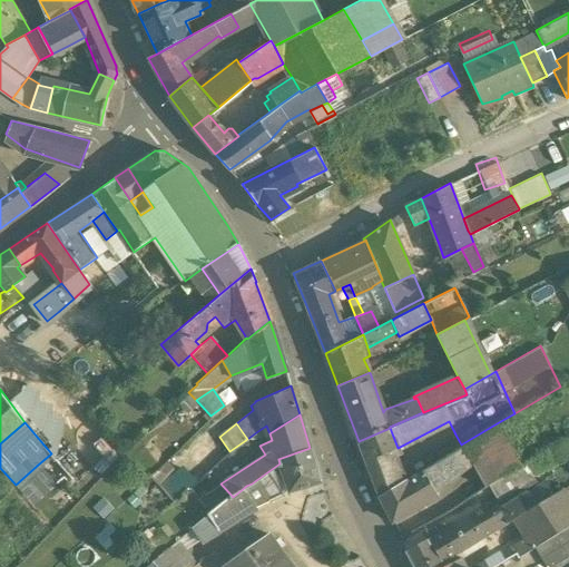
[(497,423),(461,445),(470,460),(483,487),(488,485),(507,472),(519,465),(497,423)]
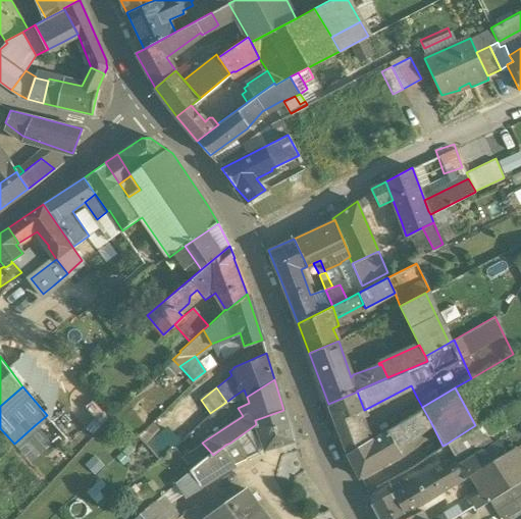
[(244,390),(235,396),(238,400),(246,395),(244,390)]
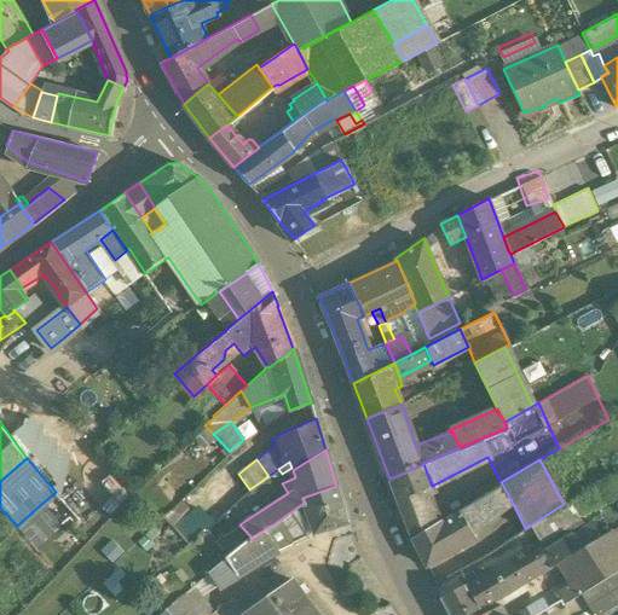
[(423,464),(390,479),(404,517),(423,505),(419,492),(432,486),(423,464)]
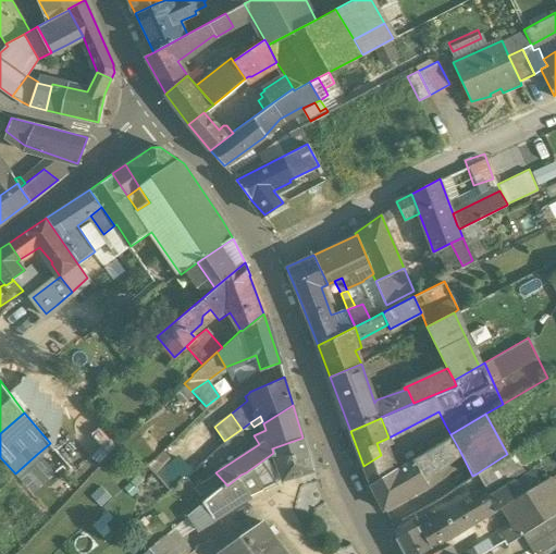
[(445,425),(437,430),(443,439),(451,434),(445,425)]
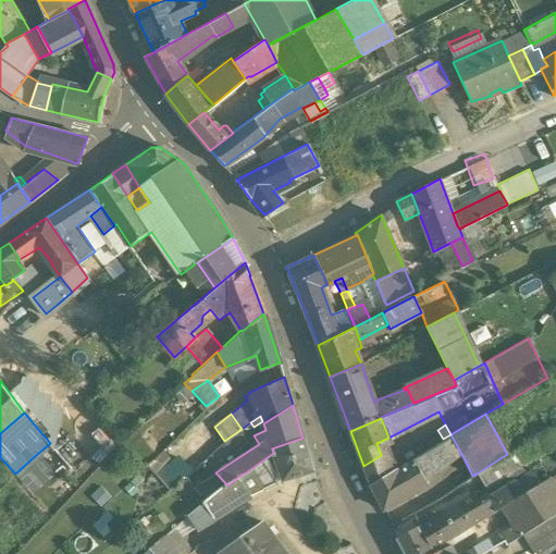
[(443,439),(412,458),(414,460),(422,477),(459,450),(451,434),(443,439)]
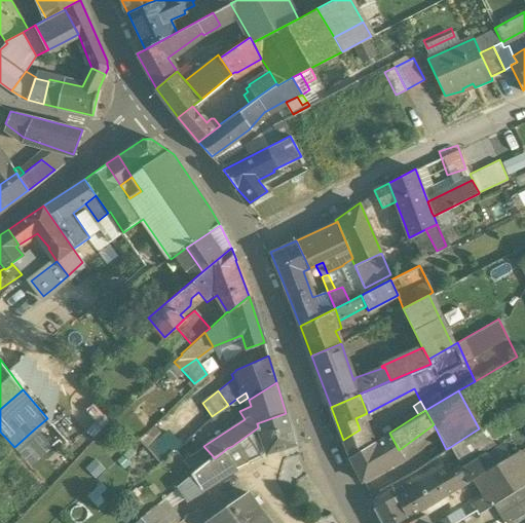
[(286,413),(257,423),(258,427),(267,452),(295,443),(286,413)]
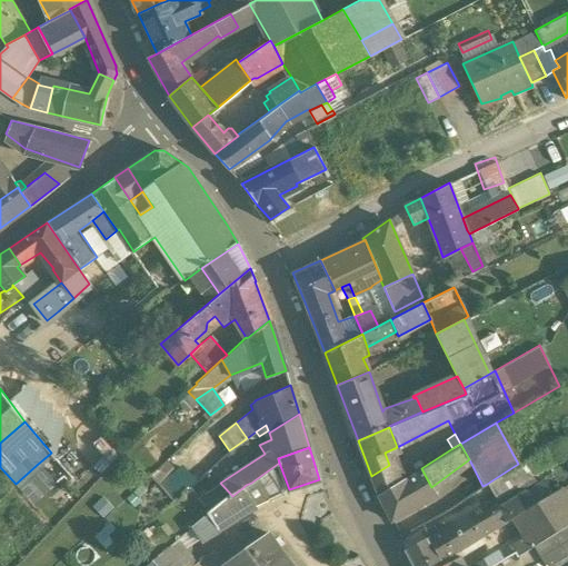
[(540,450),(522,462),(530,474),(547,463),(540,450)]
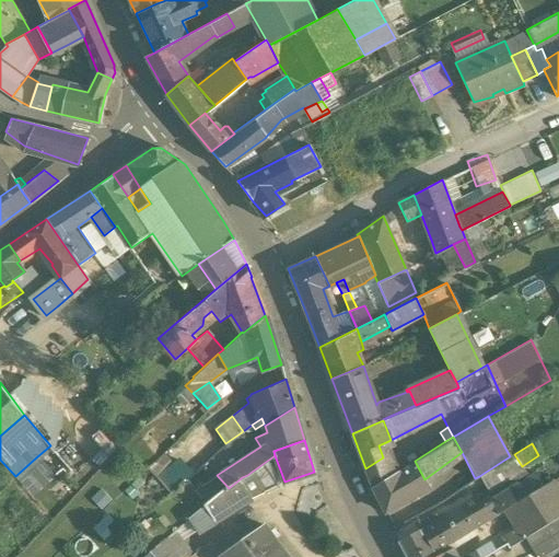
[(37,456),(15,476),(33,497),(56,475),(37,456)]
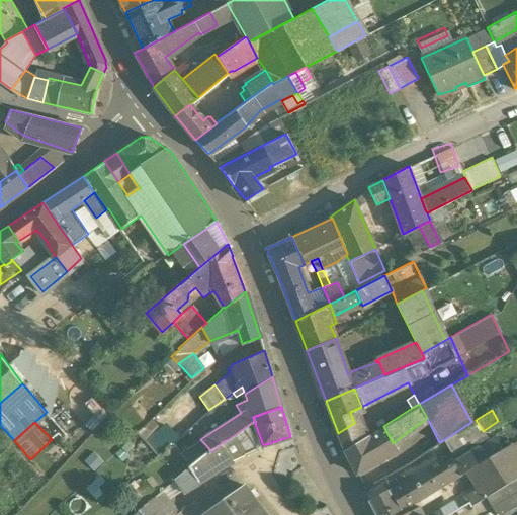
[(338,433),(344,450),(360,440),(354,423),(338,433)]
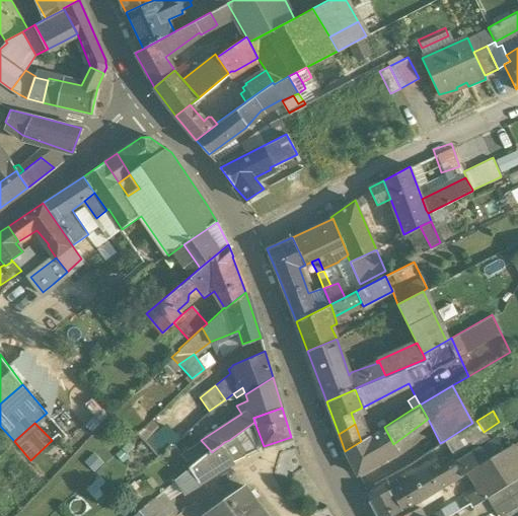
[(164,426),(145,443),(157,456),(176,439),(164,426)]
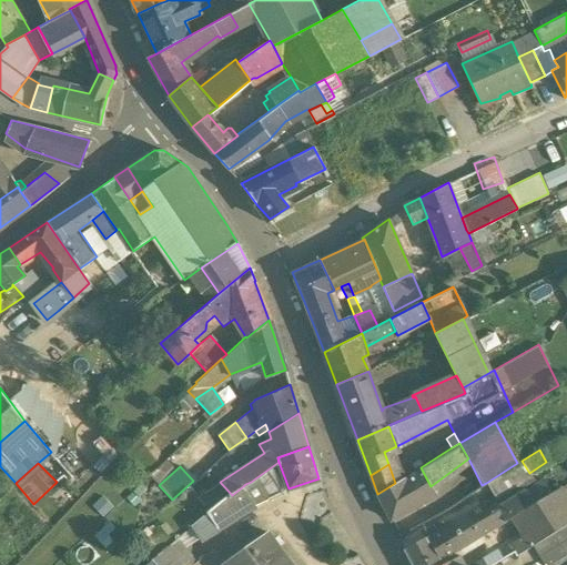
[(395,483),(377,494),(391,520),(434,493),(431,486),(422,470),(405,482),(404,478),(395,483)]
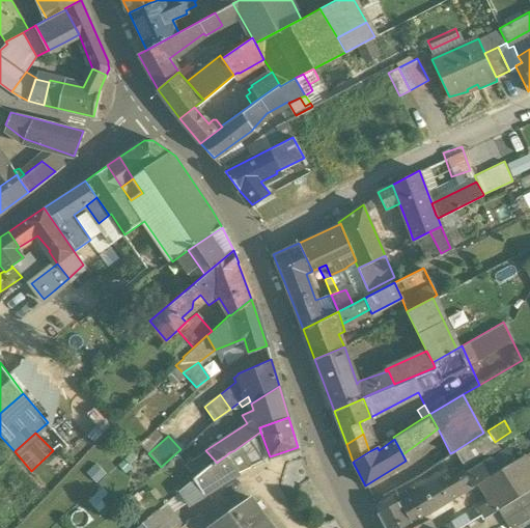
[(472,440),(454,451),(463,464),(480,452),(472,440)]
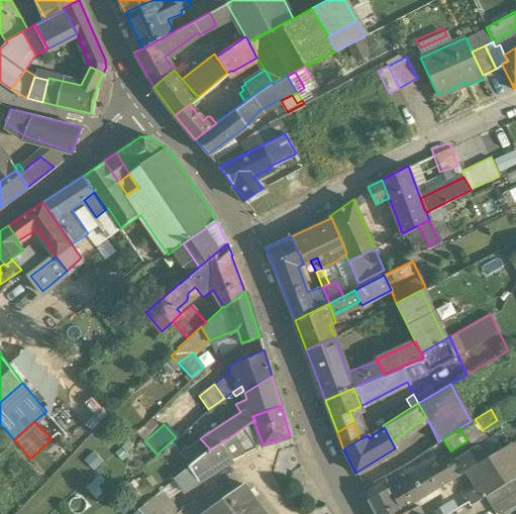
[(243,453),(232,435),(228,438),(223,440),(235,459),(243,453)]
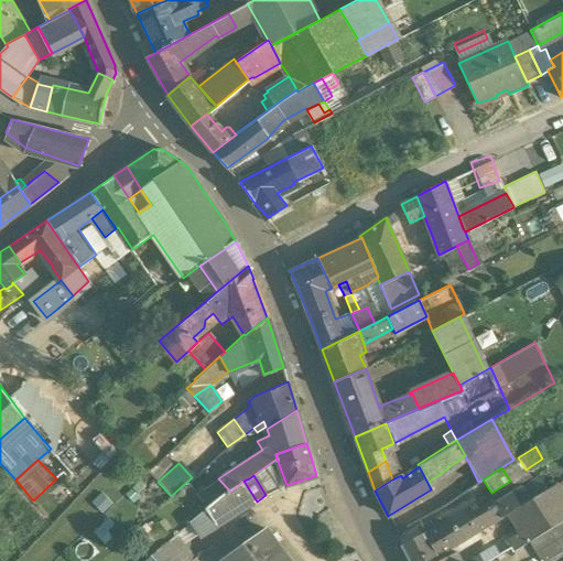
[(540,476),(523,487),(531,499),(548,488),(540,476)]
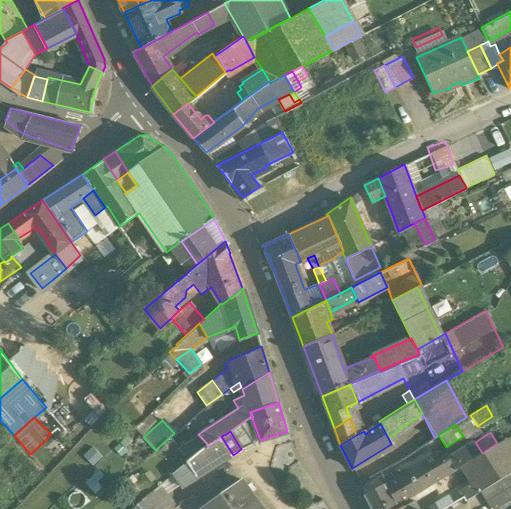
[(198,434),(178,447),(187,462),(209,446),(198,434)]
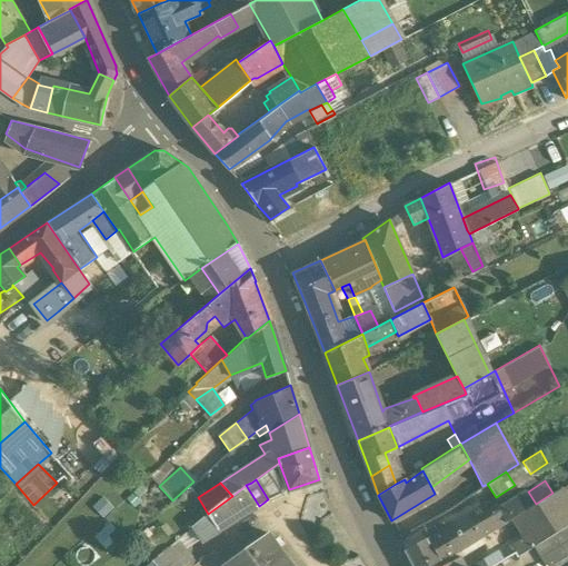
[(232,496),(208,514),(221,530),(259,506),(246,485),(243,487),(232,496)]
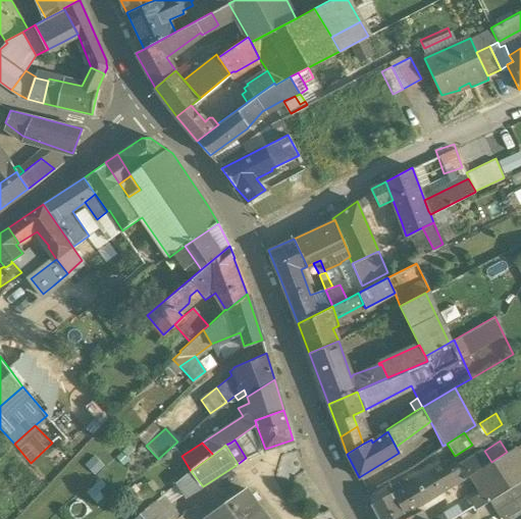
[(491,462),(471,473),(482,490),(488,501),(520,480),(520,459),(514,448),(507,452),(491,462)]
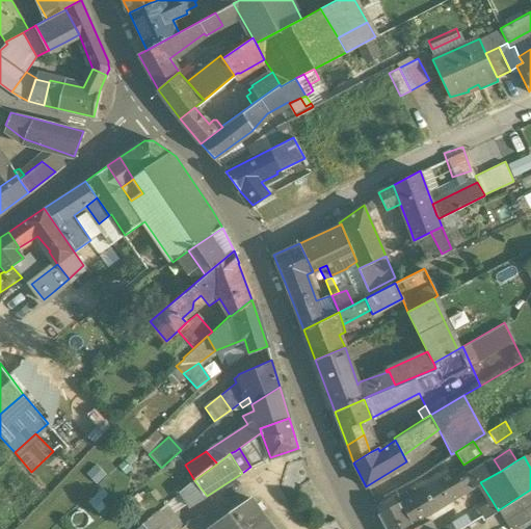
[(494,459),(466,477),(474,486),(480,482),(501,471),(494,459)]
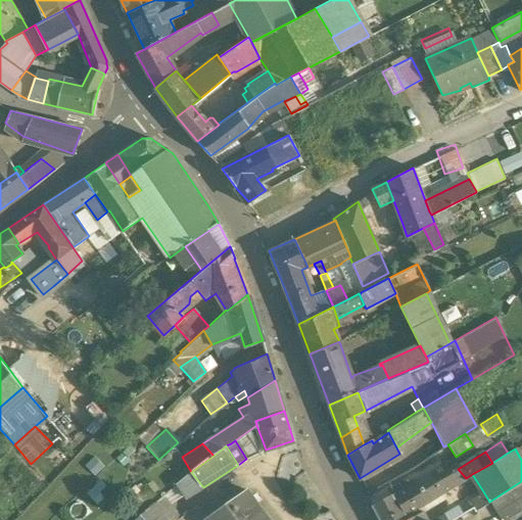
[(448,469),(446,466),(431,474),(442,491),(466,478),(458,469),(455,465),(448,469)]
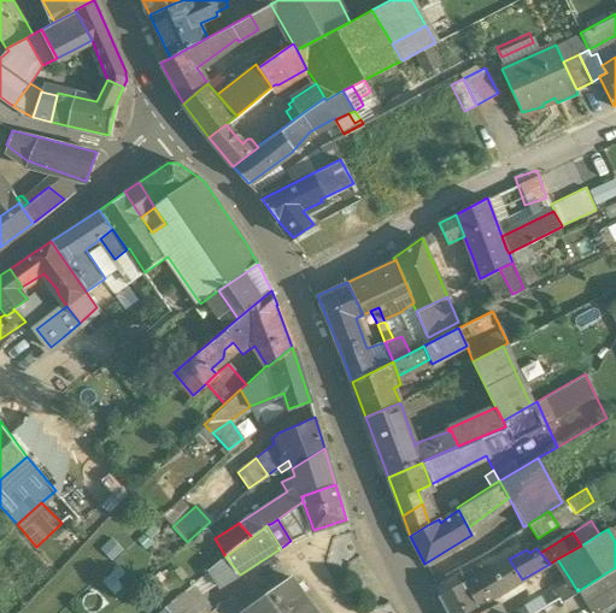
[(226,556),(209,570),(222,588),(240,575),(226,556)]
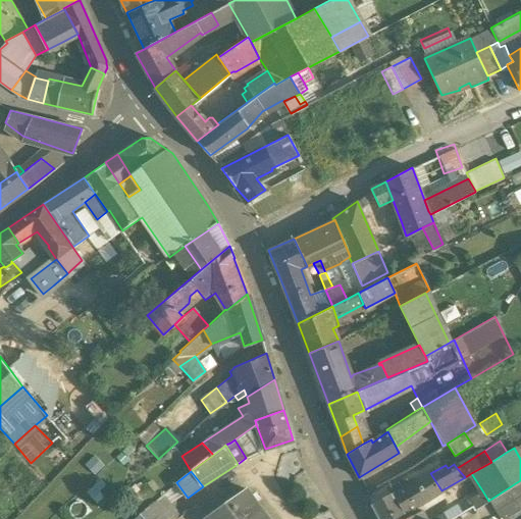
[(430,473),(418,480),(429,498),(441,490),(430,473)]
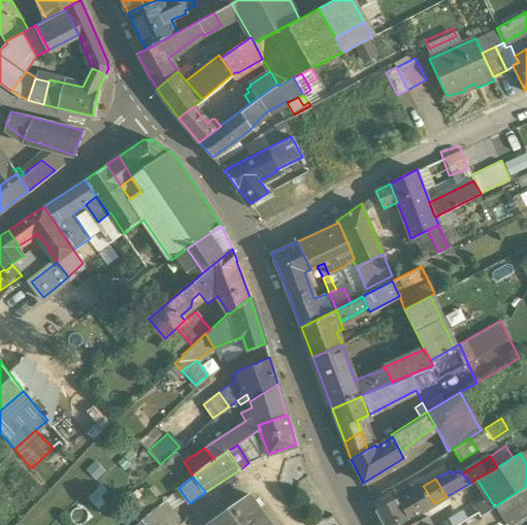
[(423,486),(397,501),(408,520),(416,516),(434,503),(423,486)]
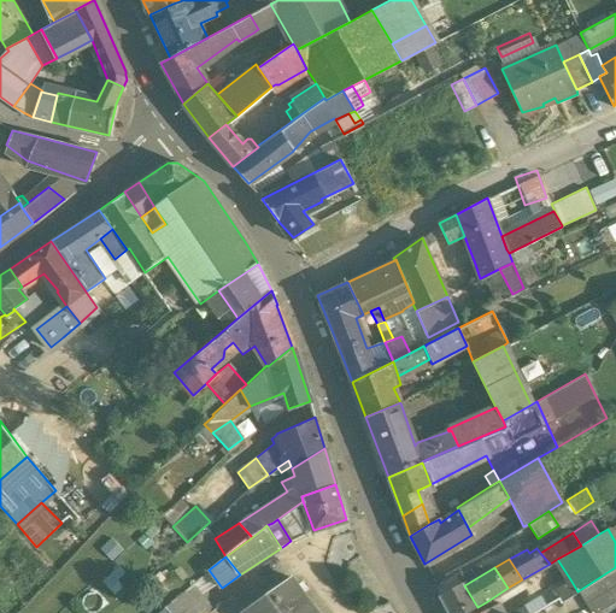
[(615,567),(578,591),(591,612),(594,612),(615,600),(615,567)]
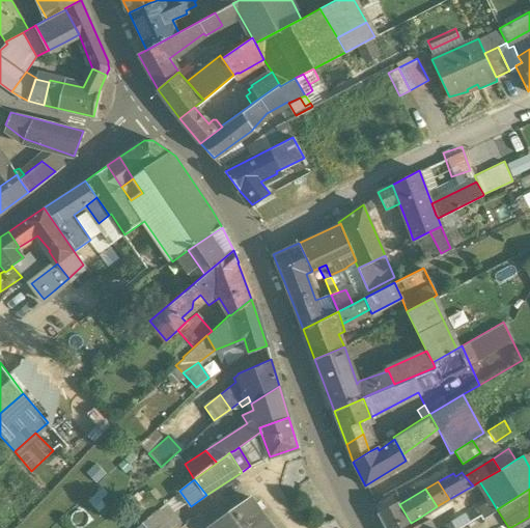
[(272,527),(248,497),(208,525),(210,527),(272,527)]
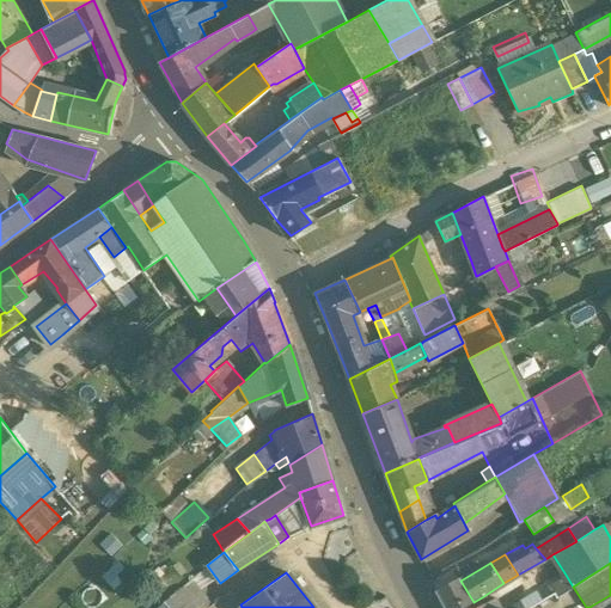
[(566,575),(553,583),(560,594),(573,587),(566,575)]
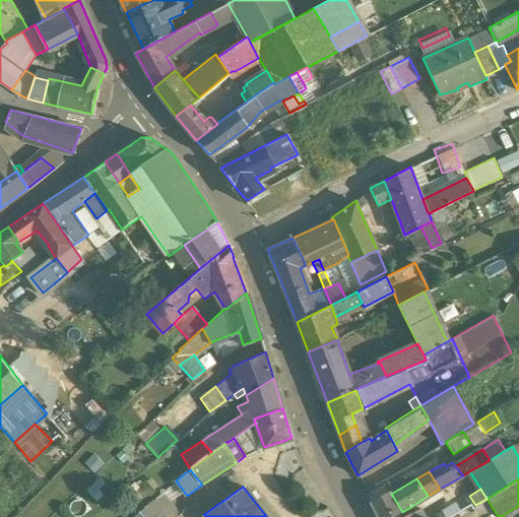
[(391,494),(389,491),(371,501),(379,516),(414,516),(409,508),(402,512),(391,494)]
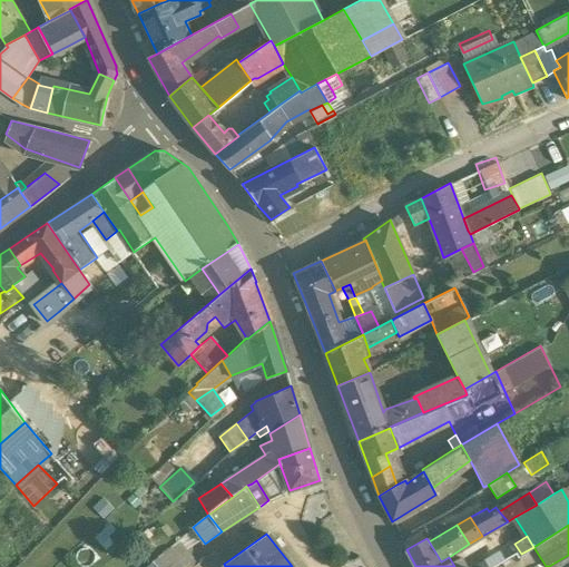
[(193,558),(177,539),(151,561),(155,566),(182,566),(183,566),(193,558)]
